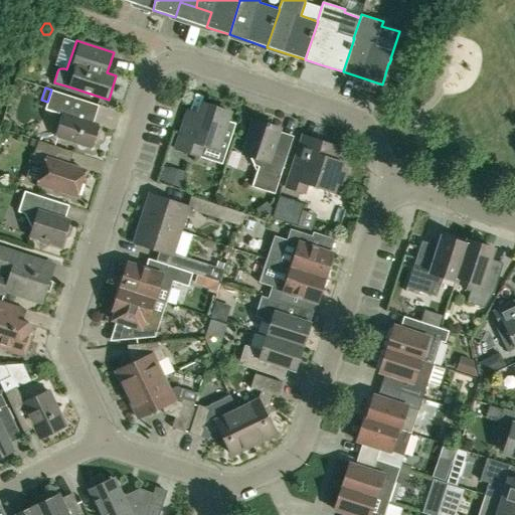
[(93,149),(94,146),(100,125),(94,123),(99,106),(51,90),(45,109),(62,115),(55,136),(93,149)]
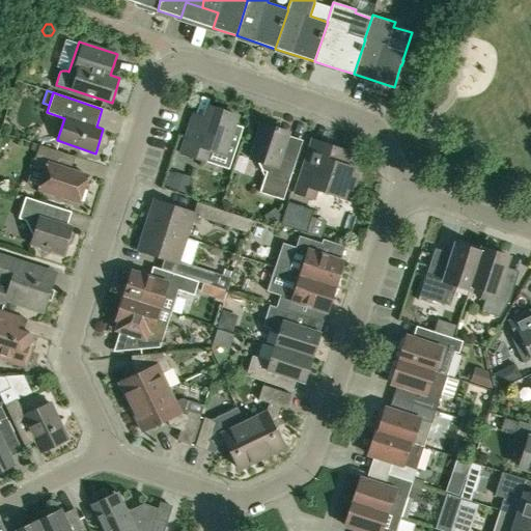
[(243,128),(233,123),(235,115),(210,106),(200,134),(189,130),(182,154),(203,161),(207,149),(232,157),(228,168),(229,169),(243,128)]
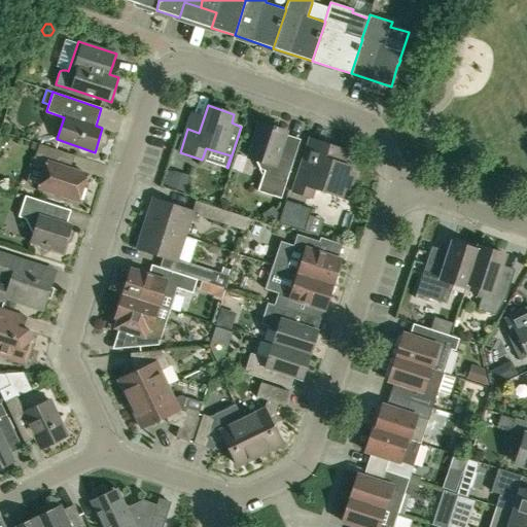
[(279,151),(280,149),(286,131),(259,123),(248,157),(255,160),(259,169),(265,171),(257,191),(281,199),(293,160),(282,155),(279,151)]
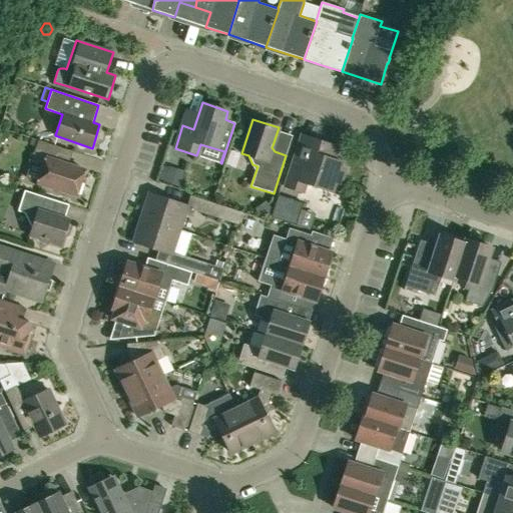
[(338,147),(334,145),(302,135),(285,187),(303,192),(306,183),(332,191),(335,182),(341,184),(346,169),(340,167),(342,162),(334,159),(338,147)]
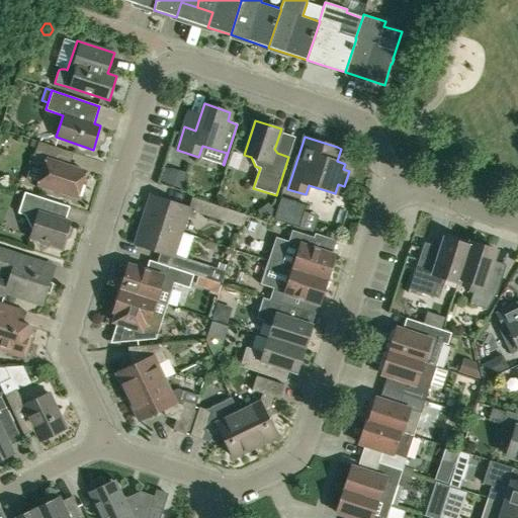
[(29,147),(34,149),(37,142),(31,140),(29,147)]
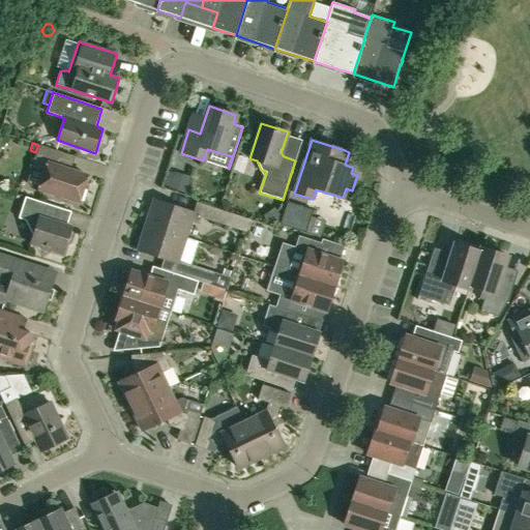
[(67,154),(56,150),(39,145),(32,168),(45,172),(39,188),(79,202),(88,176),(63,168),(67,154)]
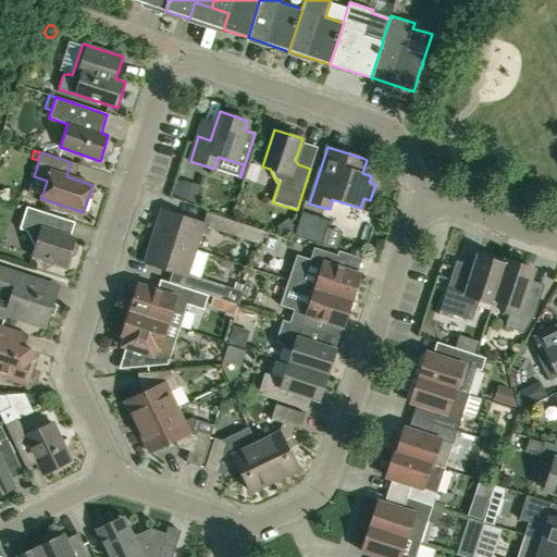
[(198,185),(184,181),(178,195),(193,199),(198,185)]
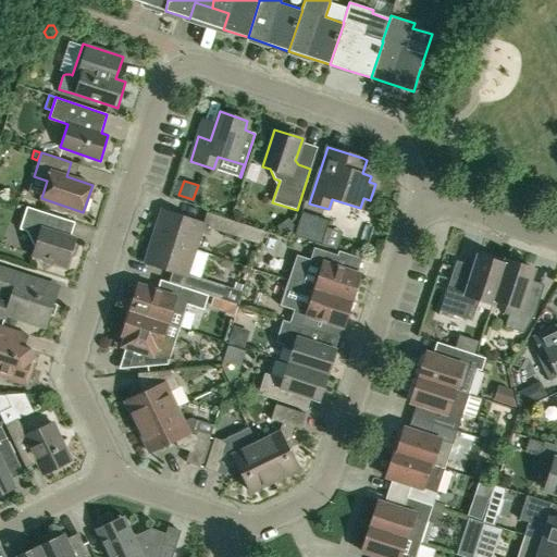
[(27,207),(20,229),(27,232),(35,248),(33,256),(41,258),(42,261),(50,263),(53,262),(65,267),(74,238),(70,237),(75,222),(27,207)]
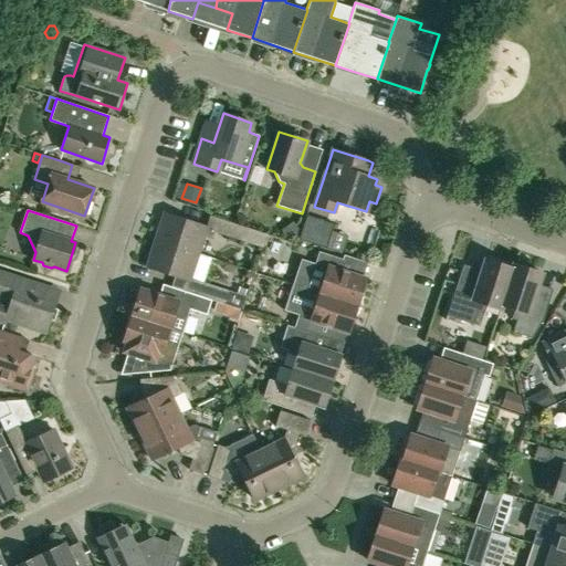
[(156,240),(198,253),(203,237),(212,239),(215,232),(216,230),(207,227),(165,213),(156,240)]
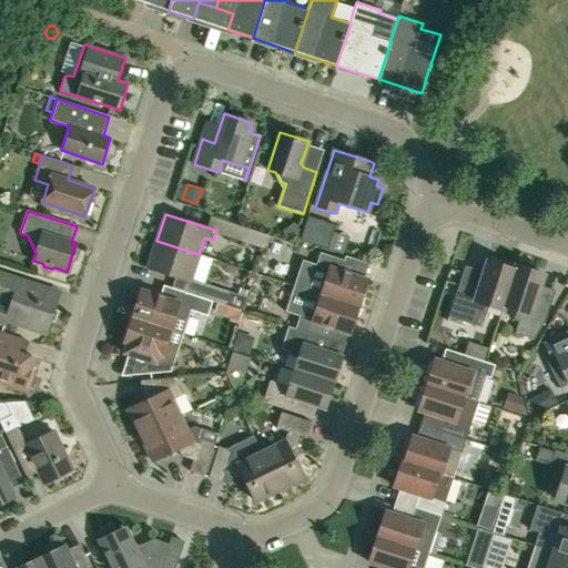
[(220,234),(246,243),(264,249),(269,235),(251,230),(224,221),(211,216),(208,227),(216,231),(215,233),(220,234)]
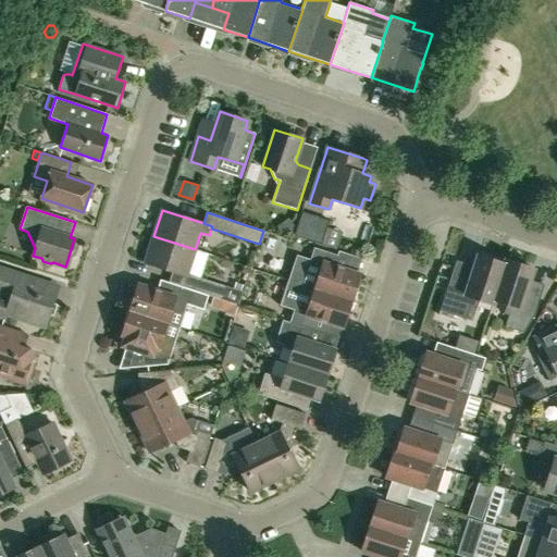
[(288,219),(276,226),(280,231),(284,237),(286,235),(296,229),(288,219)]
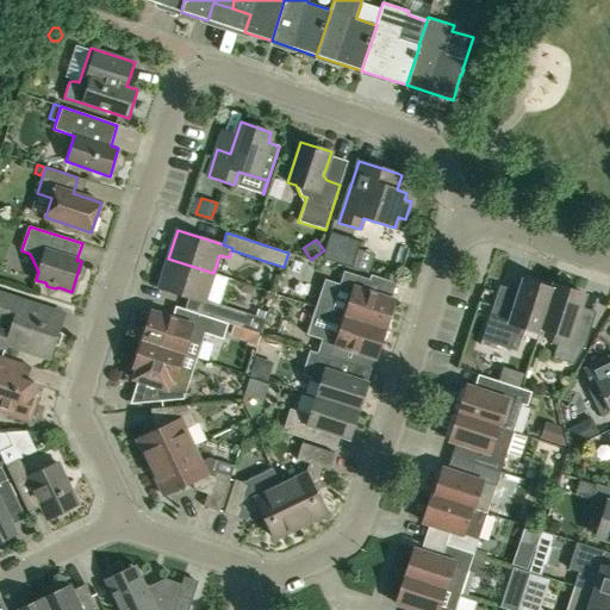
[(327,243),(322,259),(367,273),(373,257),(327,243)]
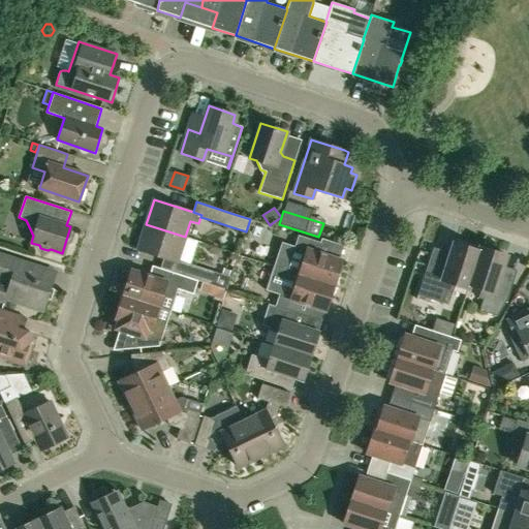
[(177,262),(185,237),(146,224),(137,250),(177,262)]
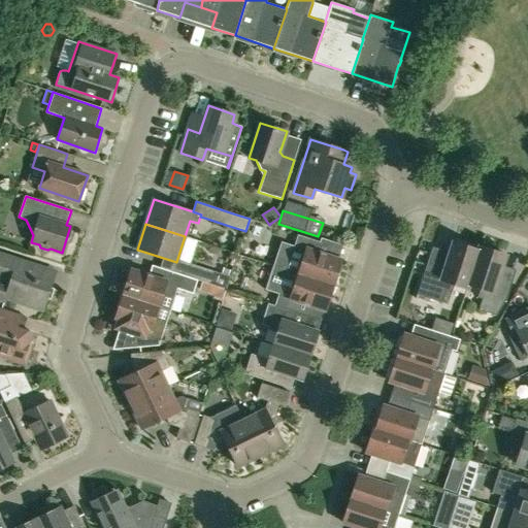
[(275,266),(334,286),(341,261),(316,253),(320,241),(298,234),(294,245),(283,241),(275,266)]
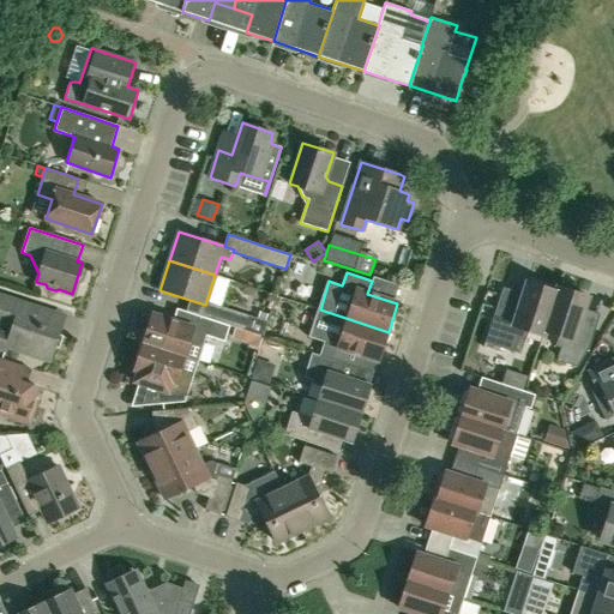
[(497,306),(485,343),(515,353),(519,339),(525,341),(528,331),(542,336),(559,287),(558,286),(557,290),(528,281),(517,313),(497,306)]
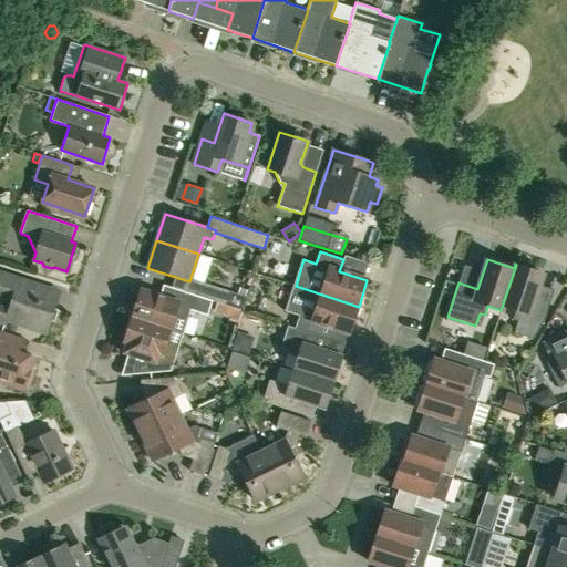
[(516,265),(501,310),(502,310),(503,306),(516,310),(513,319),(517,321),(514,333),(533,339),(544,321),(548,307),(534,302),(543,274),(516,265)]
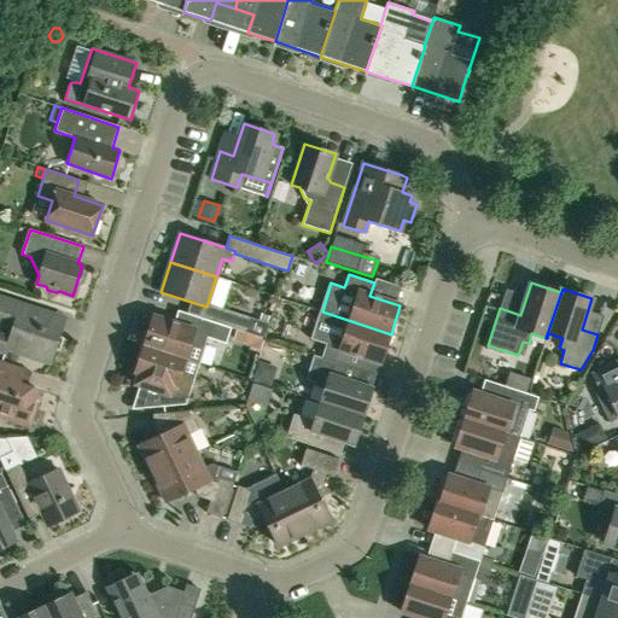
[(0,296),(0,351),(5,353),(6,349),(51,363),(60,333),(65,318),(36,308),(0,296)]
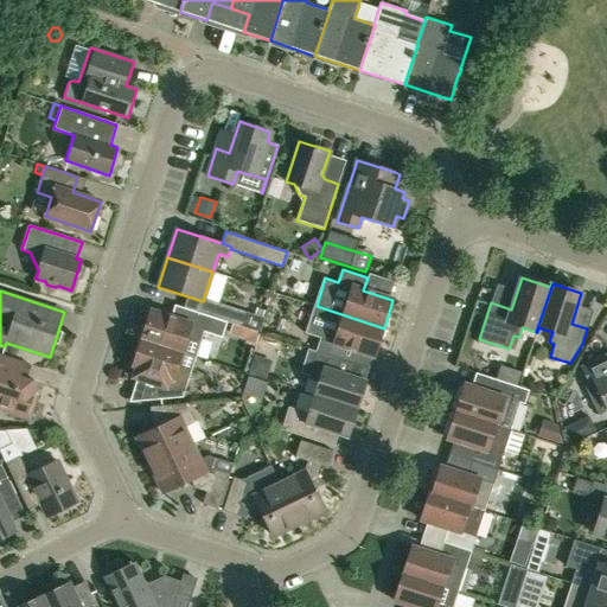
[(255,315),(246,312),(209,300),(204,314),(260,332),(264,318),(263,318),(255,315)]
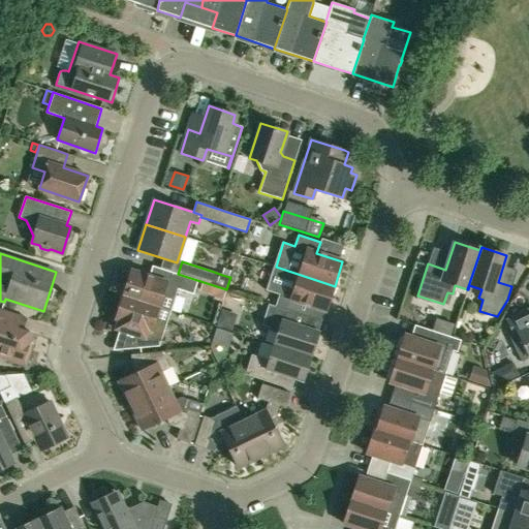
[(327,310),(335,286),(276,267),(268,290),(279,294),(275,306),(298,313),(301,302),(327,310)]
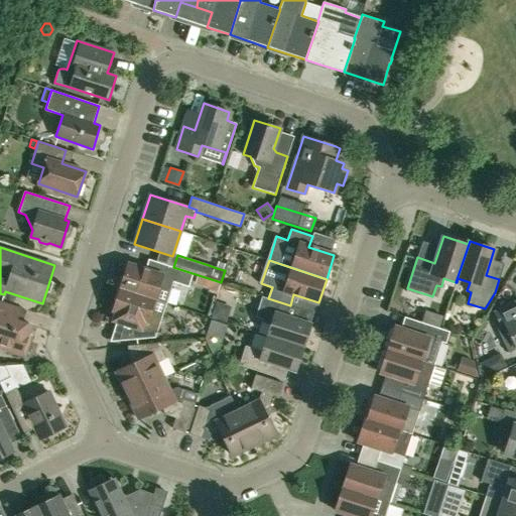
[(221,282),(173,267),(156,261),(152,272),(127,264),(120,288),(155,299),(159,287),(170,291),(173,282),(188,287),(190,281),(219,290),(221,282)]
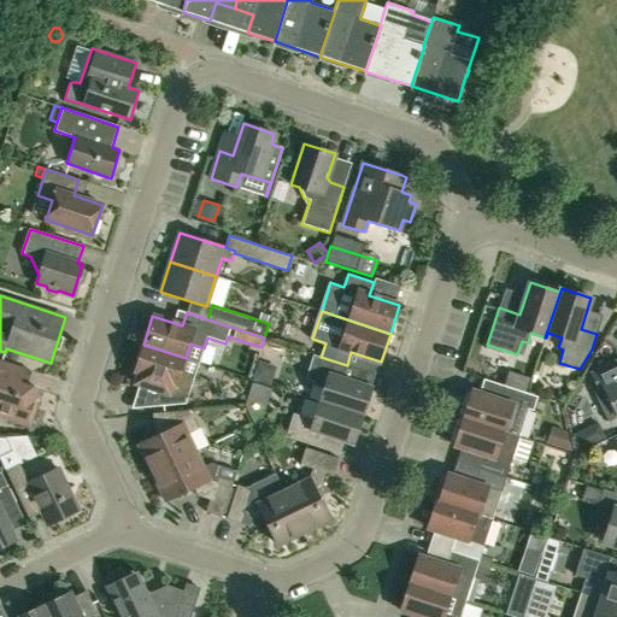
[(181,372),(186,358),(144,345),(134,372),(137,374),(134,385),(162,393),(163,406),(186,404),(194,377),(181,372)]
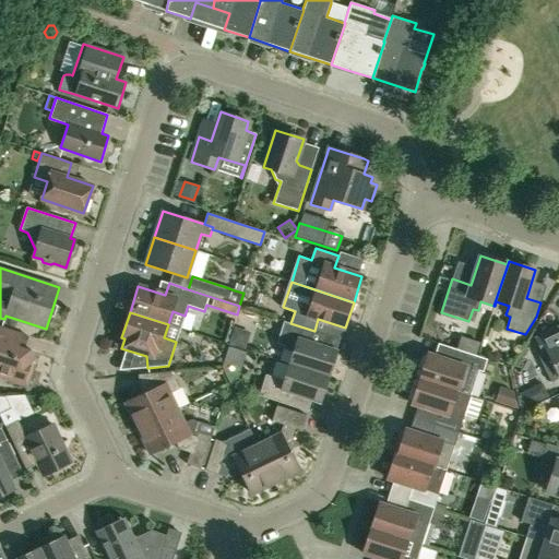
[(341,356),(336,353),(337,351),(309,342),(312,331),(284,321),(276,343),(294,348),(289,364),(329,377),(332,367),(337,367),(341,356)]
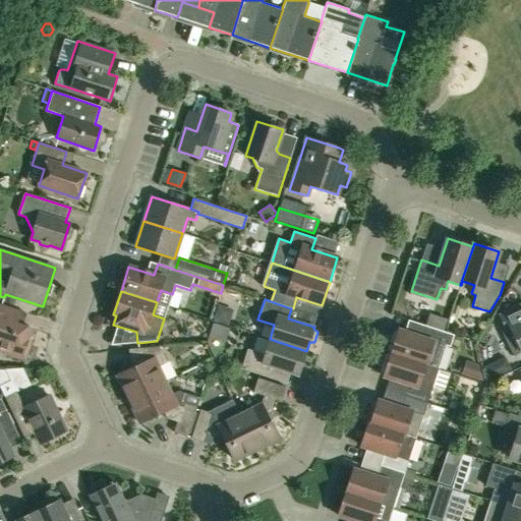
[(0,352),(0,353),(2,348),(7,350),(6,354),(24,360),(32,339),(29,338),(32,329),(15,323),(19,311),(0,304),(0,352)]
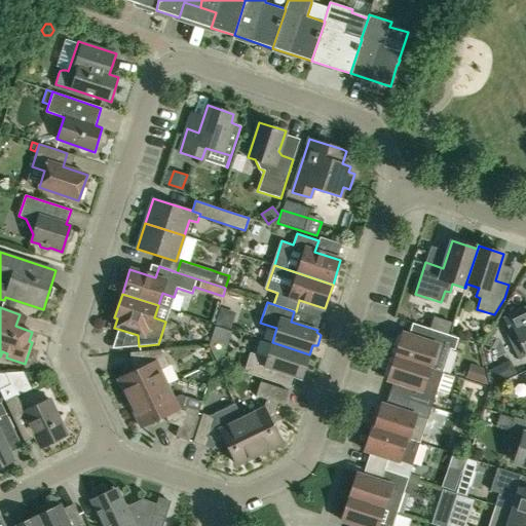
[(525,307),(504,318),(510,331),(505,333),(518,359),(525,354),(525,307)]
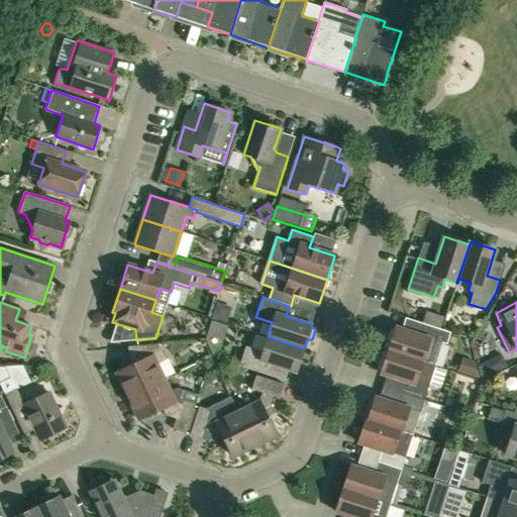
[(215,358),(216,357),(220,344),(225,328),(208,322),(201,340),(209,356),(215,358)]
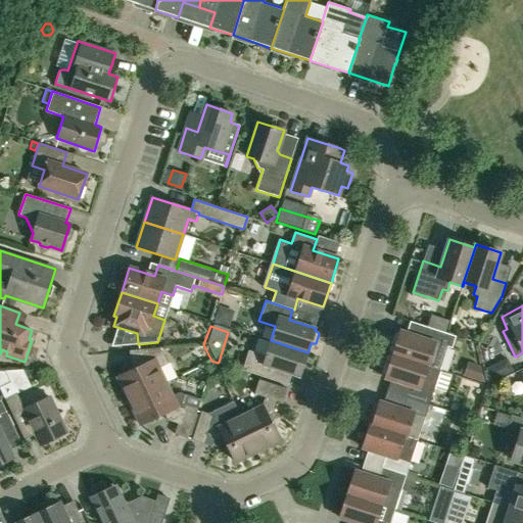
[(399,331),(392,354),(427,366),(440,370),(447,347),(452,348),(456,336),(427,327),(424,338),(399,331)]
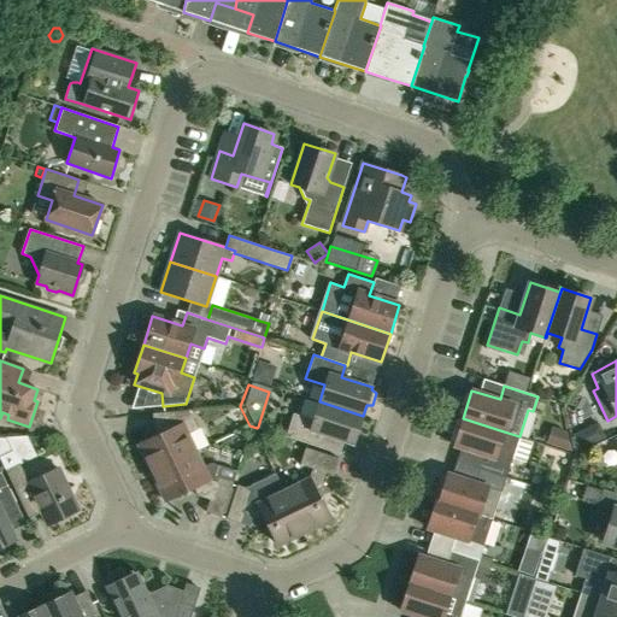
[(353,445),(363,416),(319,401),(313,419),(293,413),(286,436),(318,447),(322,434),(353,445)]
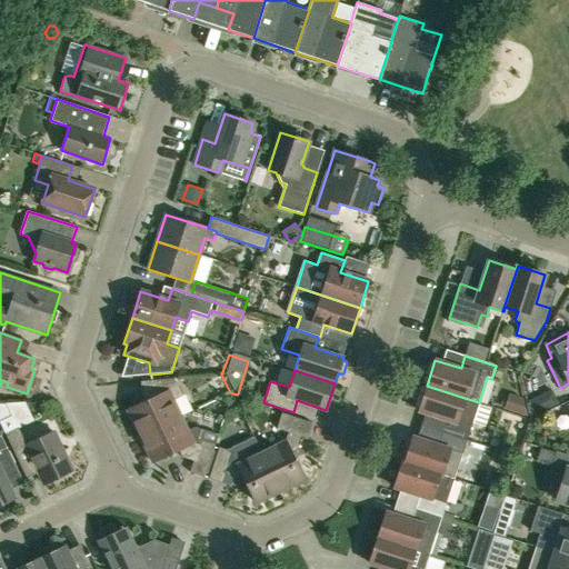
[(140,436),(181,417),(172,400),(182,396),(173,378),(141,381),(142,395),(150,393),(152,398),(128,410),(140,436)]
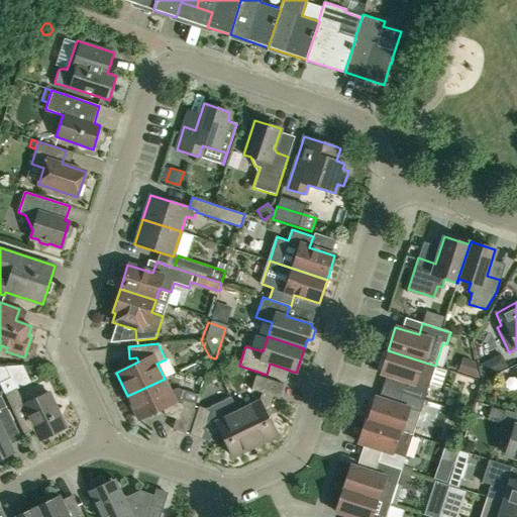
[(435,366),(422,362),(388,350),(381,374),(404,381),(400,393),(402,393),(424,400),(435,366)]
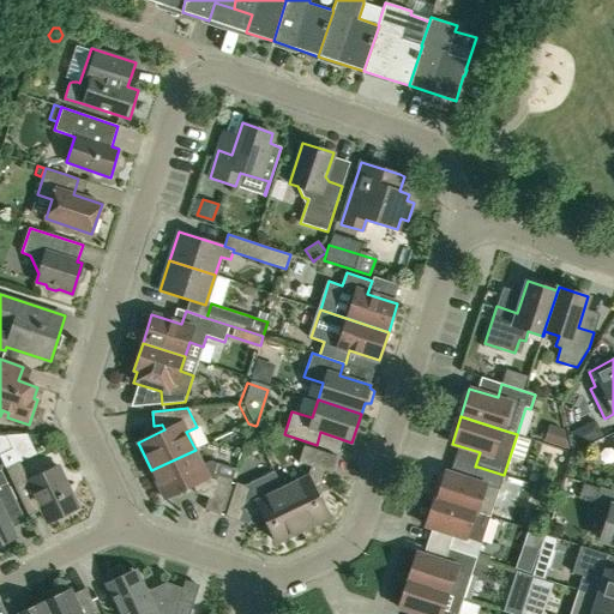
[(7,434),(0,434),(0,456),(1,457),(16,451),(7,434)]
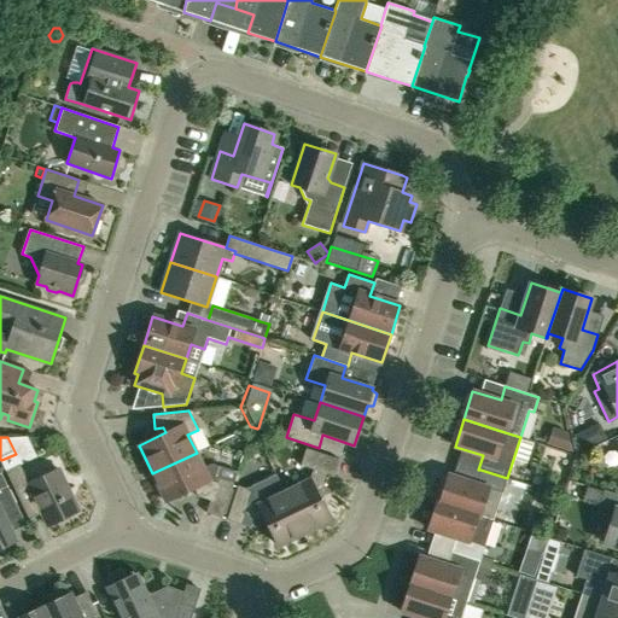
[(284,491),(304,534),(330,520),(315,491),(321,488),(326,473),(334,476),(339,460),(305,449),(301,465),(313,470),(310,479),(284,491)]
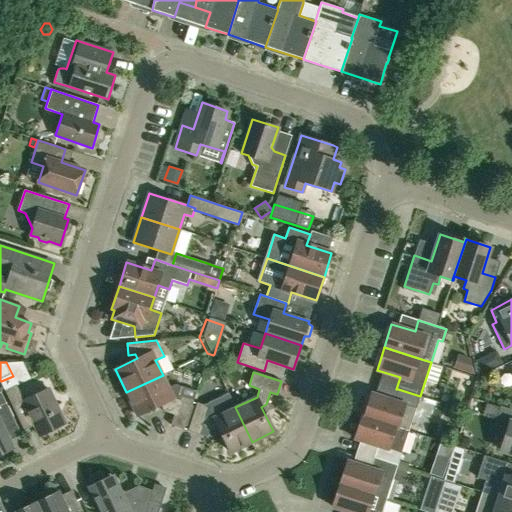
[(163,375),(126,392),(137,416),(161,405),(164,411),(174,414),(171,425),(184,429),(194,399),(181,395),(179,400),(174,398),(163,375)]
